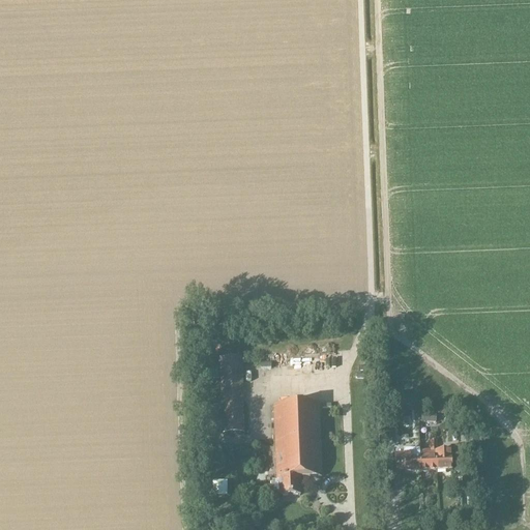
[(280,496),(280,498),(299,497),(299,479),(321,478),(318,406),(273,408),(276,482),(272,482),(272,484),(270,484),(270,494),(272,493),(273,496),(280,496)]
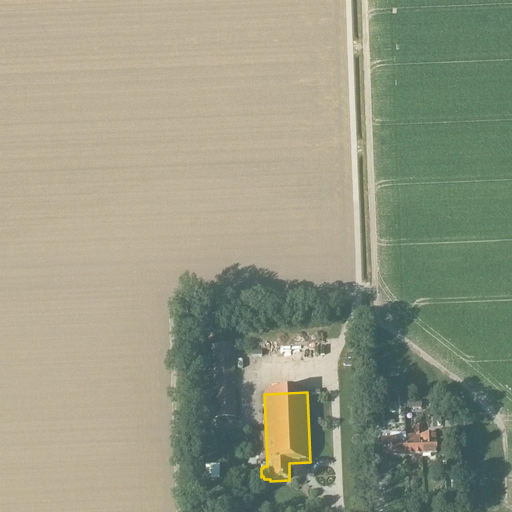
[(406,456),(405,443),(405,433),(389,434),(389,438),(381,438),(381,451),(390,451),(390,456),(406,456)]
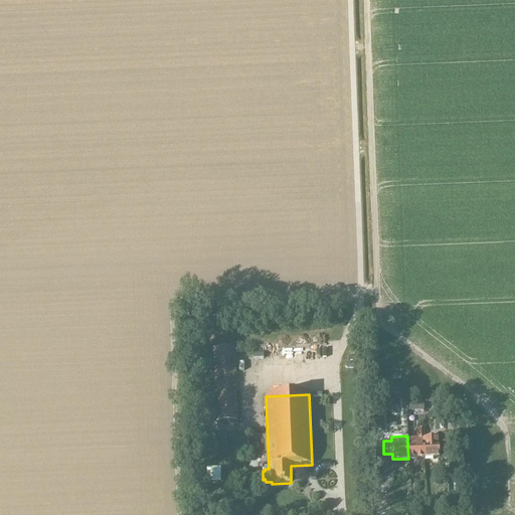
[(423,458),(439,458),(439,452),(447,452),(446,440),(438,440),(438,439),(424,439),(422,439),(422,445),(423,458)]
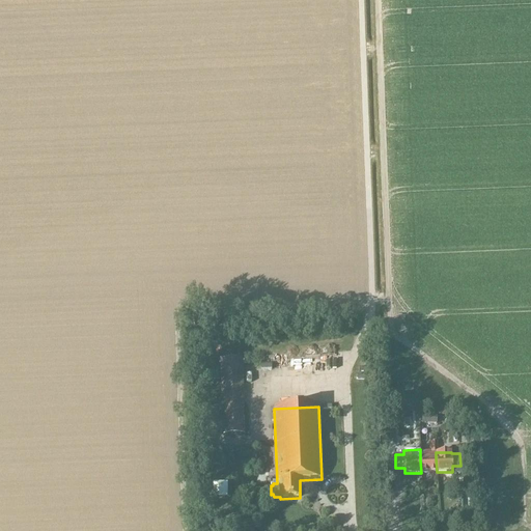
[(421,473),(437,472),(436,458),(420,459),(421,473)]
